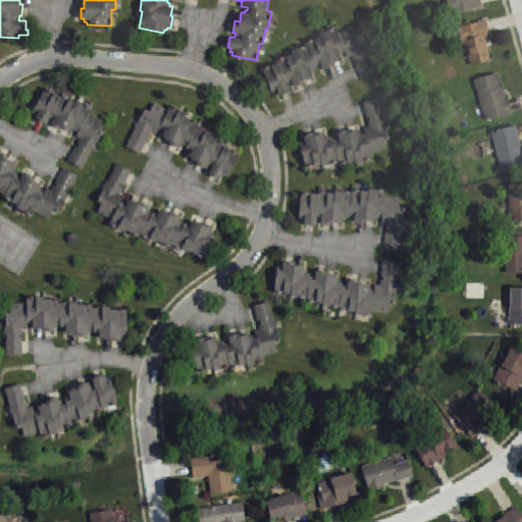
[(481,0),(483,7),(451,13),(448,0),(481,0)]
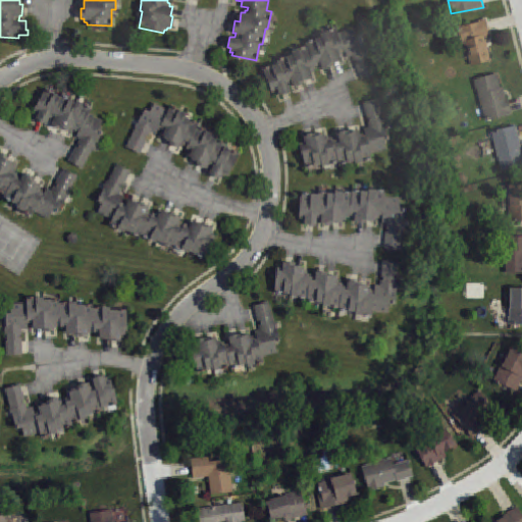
[(487,18),(491,34),(485,36),(491,59),(472,65),(466,41),(463,42),(459,27),(487,18)]
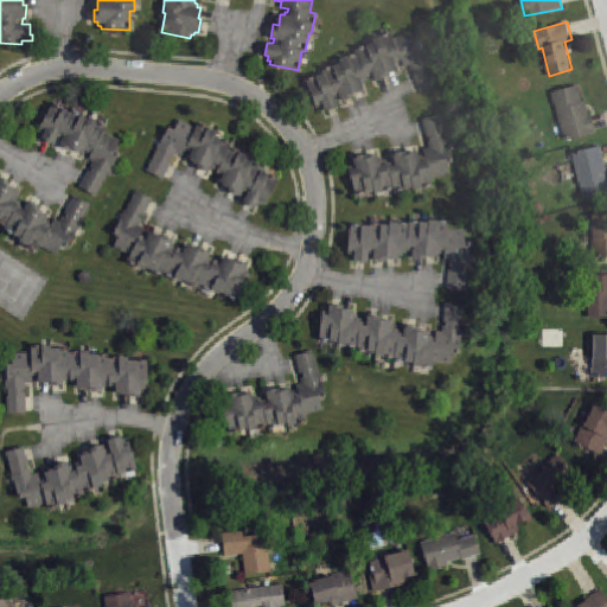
[(393,38),(409,31),(414,43),(420,40),(435,84),(420,90),(414,75),(416,74),(415,70),(411,71),(409,64),(403,66),(400,59),(397,61),(398,63),(395,64),(396,69),(385,72),(387,75),(375,80),(374,76),(371,77),(370,75),(366,76),(368,78),(364,81),(365,83),(362,84),(364,88),(353,93),(355,95),(342,100),(340,97),(338,97),(337,95),(334,96),(338,106),(325,110),(324,107),(320,108),(319,106),(315,107),(306,80),(324,72),(323,70),(340,64),(339,61),(357,53),(356,50),(374,43),(372,39),(391,32),(393,38)]
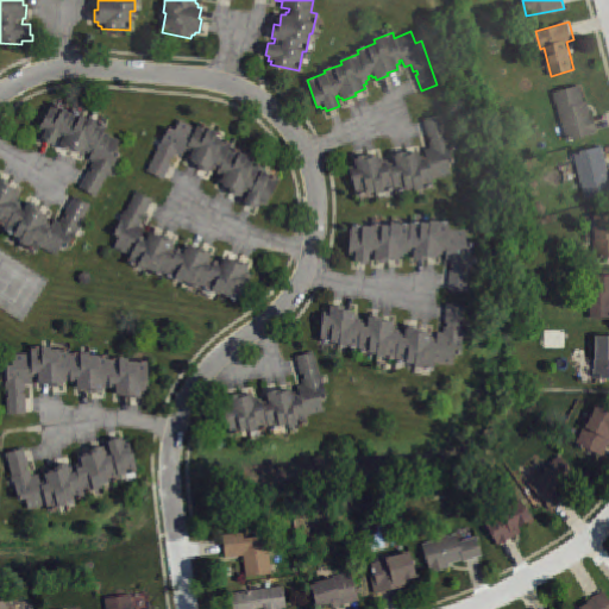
[(577,83),(552,90),(566,139),(597,131),(591,112),(589,113),(585,100),(581,101),(577,83)]
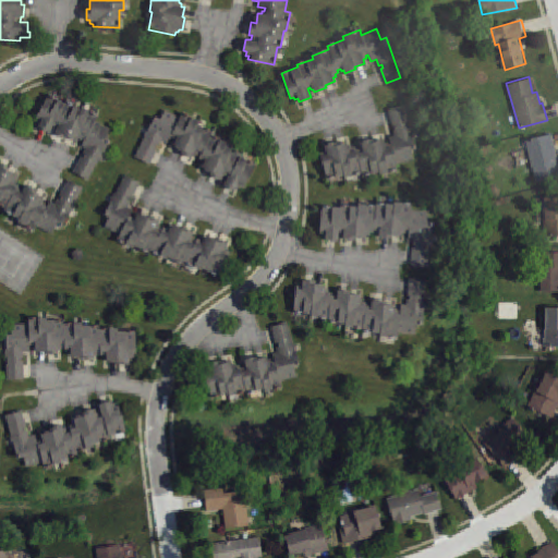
[(82,136),(84,138),(81,145),(85,147),(82,153),(85,155),(83,157),(82,156),(73,171),(88,180),(110,142),(105,138),(110,129),(96,121),(98,117),(82,107),(81,109),(74,105),(73,107),(57,98),(56,100),(48,95),(35,117),(38,119),(36,121),(39,123),(38,126),(49,133),(53,124),(56,125),(53,128),(57,130),(55,132),(65,138),(67,136),(74,141),(75,138),(77,141),(79,138),(81,140),(82,136)]
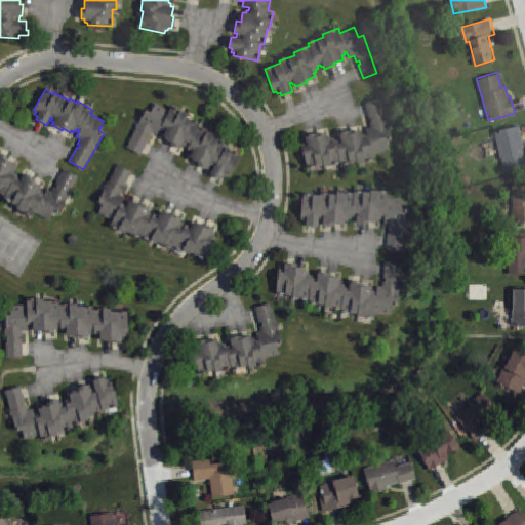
[(365,136),(368,135),(366,129),(371,127),(370,122),(372,121),(371,118),(368,119),(364,103),(380,98),(391,139),(387,140),(389,150),(372,154),(374,160),(358,164),(357,162),(341,165),(340,163),(324,167),(323,164),(308,168),(301,144),(305,144),(304,142),(307,140),(306,136),(317,133),(318,136),(327,134),(327,137),(331,136),(331,139),(334,138),(335,142),(338,140),(338,138),(340,137),(339,133),(352,130),(352,133),(360,131),(361,134),(364,133),(365,136)]
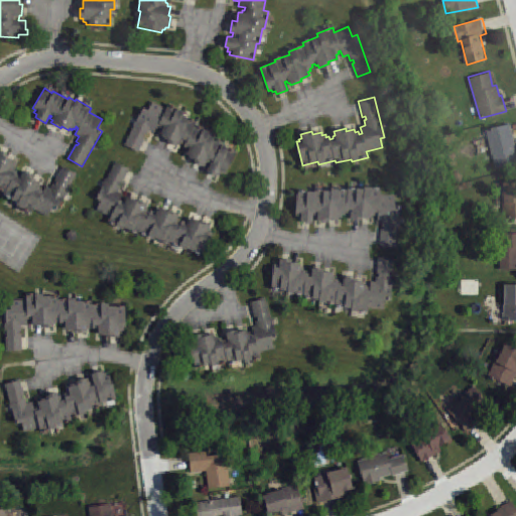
[(153,102),(148,110),(144,108),(124,144),(138,151),(146,137),(144,136),(145,134),(147,135),(150,130),(154,132),(158,126),(161,128),(160,130),(162,131),(160,134),(166,137),(165,139),(176,145),(178,143),(181,145),(183,142),(185,143),(184,146),(187,148),(186,150),(187,151),(186,154),(194,158),(192,159),(204,165),(205,163),(210,165),(207,170),(217,175),(219,172),(221,174),(223,172),(225,173),(237,152),(223,145),(224,143),(209,135),(210,133),(196,125),(197,123),(182,115),(183,112),(168,104),(166,109),(153,102)]
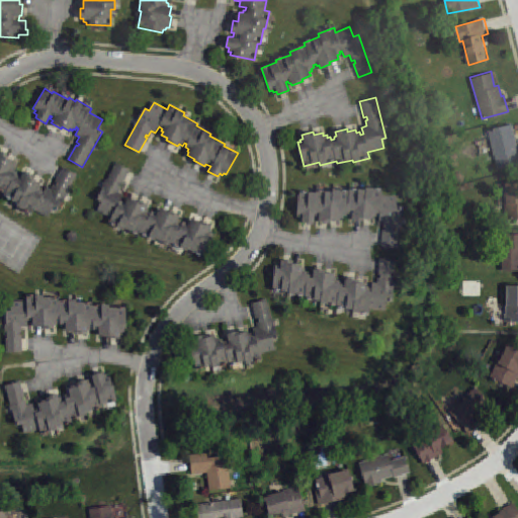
[(514,125),(517,141),(517,166),(500,171),(489,132),(514,125)]
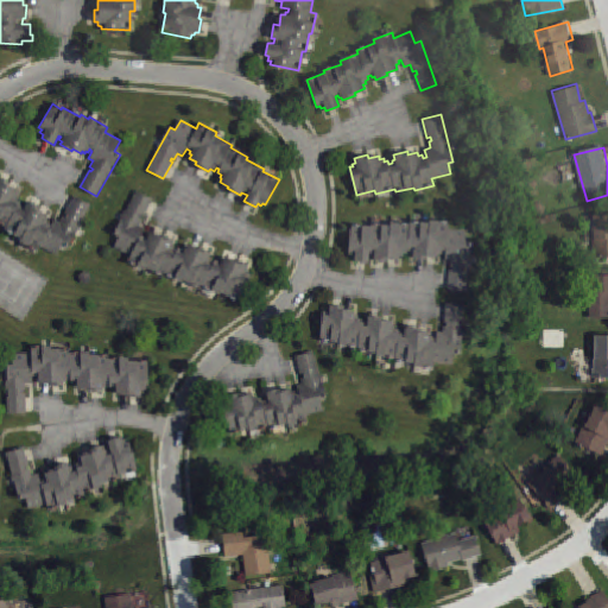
[(0,177),(10,183),(8,185),(18,191),(12,201),(19,204),(18,207),(23,209),(27,201),(39,207),(37,210),(48,216),(45,220),(49,221),(46,223),(50,226),(54,219),(58,221),(62,215),(64,217),(67,214),(64,213),(74,196),(92,206),(69,245),(65,242),(64,246),(62,244),(56,254),(39,245),(37,251),(19,240),(20,238),(4,228),(5,226),(0,222),(0,177)]
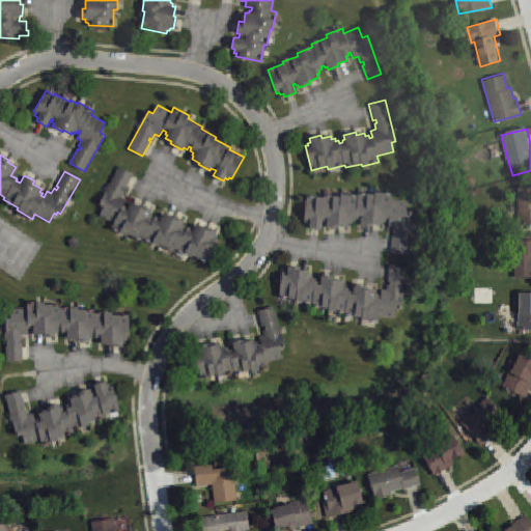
[(121,196),(126,199),(122,205),(124,206),(127,203),(129,204),(131,202),(141,207),(142,205),(151,210),(149,213),(154,215),(151,218),(155,219),(156,217),(159,218),(160,215),(162,216),(164,214),(172,218),(173,216),(184,221),(183,224),(186,225),(185,228),(187,229),(188,227),(191,228),(193,225),(195,226),(196,224),(205,229),(207,226),(217,231),(215,234),(218,236),(216,239),(219,241),(208,261),(193,254),(192,256),(177,249),(175,252),(161,244),(160,246),(145,239),(143,242),(128,233),(127,235),(110,227),(112,222),(99,215),(103,206),(99,203),(117,166),(133,173),(124,189),(123,188),(121,190),(123,191),(121,196)]
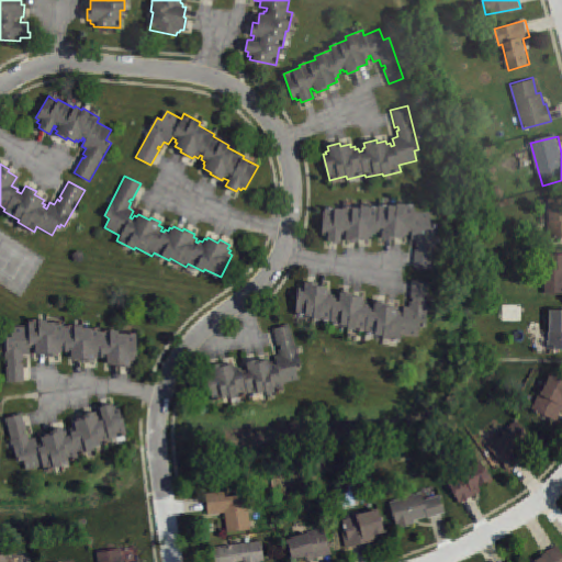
[(561,201),(561,239),(552,240),(552,225),(551,202),(561,201)]
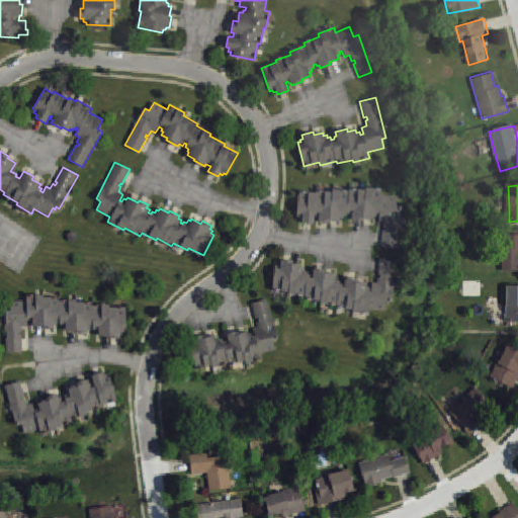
[(299,191),(296,216),(299,217),(299,220),(303,220),(303,223),(313,224),(314,214),(317,216),(317,219),(319,219),(319,223),(329,224),(330,220),(339,221),(339,218),(343,218),(343,216),(347,216),(347,212),(349,213),(349,216),(353,217),(353,220),(362,221),(363,218),(372,220),(372,216),(376,216),(376,213),(379,213),(378,221),(384,222),(383,227),(385,227),(385,230),(383,230),(381,246),(397,248),(402,206),(397,205),(398,196),(381,194),(382,189),(365,187),(365,190),(349,188),(349,190),(333,188),(332,192),(317,190),(317,193),(299,191)]
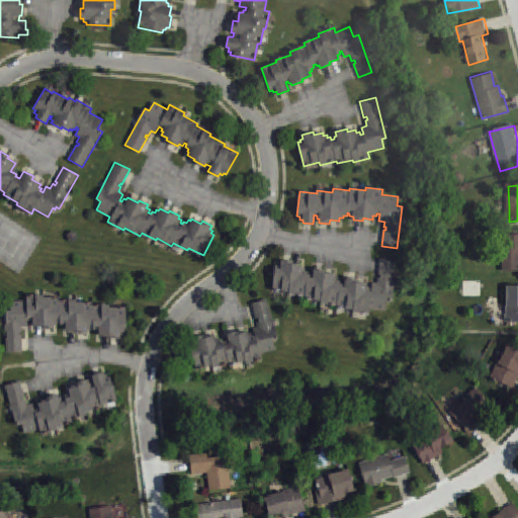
[(517,236),(517,274),(505,274),(504,236),(517,236)]
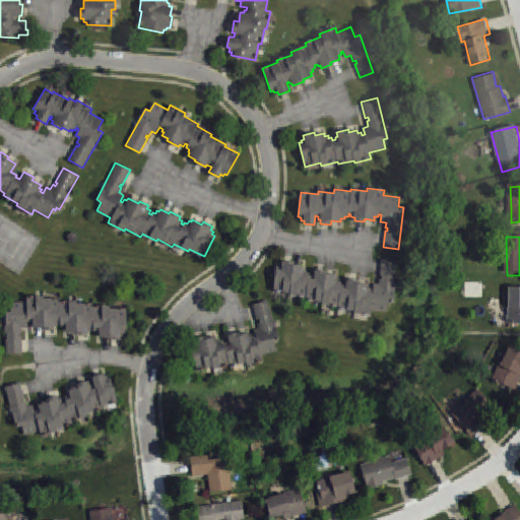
[(276,266),(274,291),(289,293),(289,296),(306,297),(306,300),(322,301),(321,304),(338,306),(338,309),(354,311),(354,313),(371,314),(371,310),(387,311),(388,302),(393,303),(397,261),(381,259),(380,276),(382,276),(382,278),(380,278),(379,284),(374,283),(373,290),(370,290),(371,287),(367,287),(368,283),(359,283),(359,280),(347,279),(346,282),(344,282),(344,284),(341,284),(341,281),(338,281),(338,278),(335,278),(335,275),(326,274),(327,271),(315,270),(315,273),(312,273),(312,275),(309,275),(309,272),(306,272),(306,269),(303,269),(303,265),(294,265),(295,262),(283,261),(282,264),(279,264),(279,266),(276,266)]
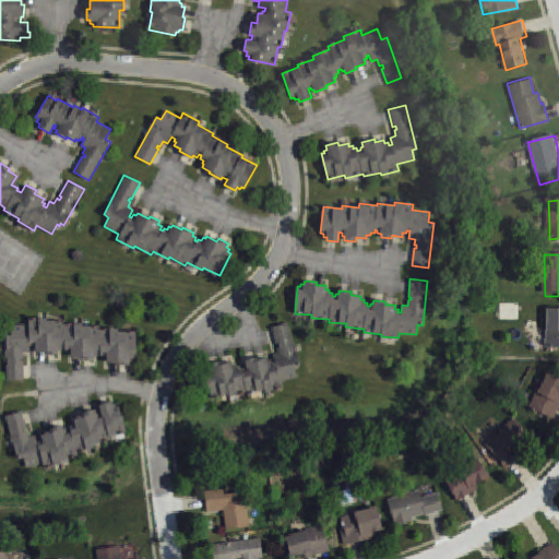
[(558,310),(558,349),(549,349),(549,310),(558,310)]
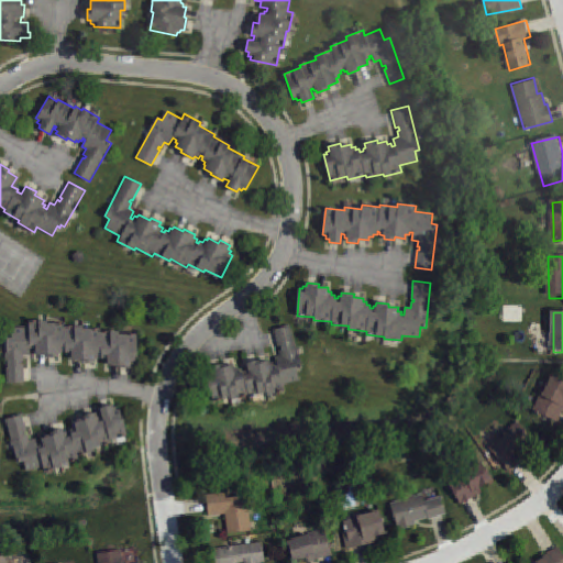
[(25,382),(24,364),(21,364),(21,361),(24,361),(24,355),(30,355),(30,348),(33,348),(33,350),(34,350),(35,354),(45,353),(45,356),(61,356),(61,350),(64,350),(64,352),(68,352),(68,355),(72,355),(72,360),(81,359),(81,362),(97,361),(97,355),(100,355),(100,357),(103,357),(105,361),(107,361),(107,364),(118,364),(118,366),(132,365),(132,361),(136,361),(135,333),(118,334),(118,331),(100,332),(100,328),(83,329),(81,326),(64,327),(64,322),(46,323),(46,319),(28,320),(29,326),(11,327),(11,335),(4,337),(8,383),(25,382)]
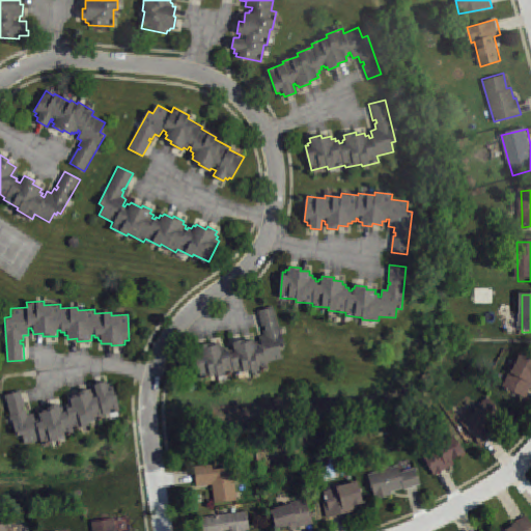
[(211,343),(212,345),(220,343),(221,346),(224,345),(224,348),(228,347),(229,351),(232,350),(231,346),(233,346),(232,342),(244,339),(245,342),(254,340),(255,343),(258,342),(259,344),(261,343),(259,337),(264,335),(263,330),(266,330),(264,326),(262,327),(258,310),(274,306),(284,347),(280,348),(282,359),(267,363),(268,368),(251,372),(251,370),(234,374),(234,372),(217,376),(216,373),(200,378),(193,348),(211,343)]
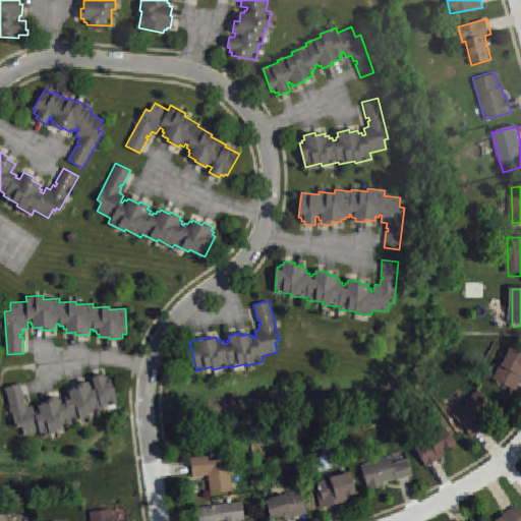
[(513,349),(520,352),(520,385),(518,392),(497,382),(513,349)]
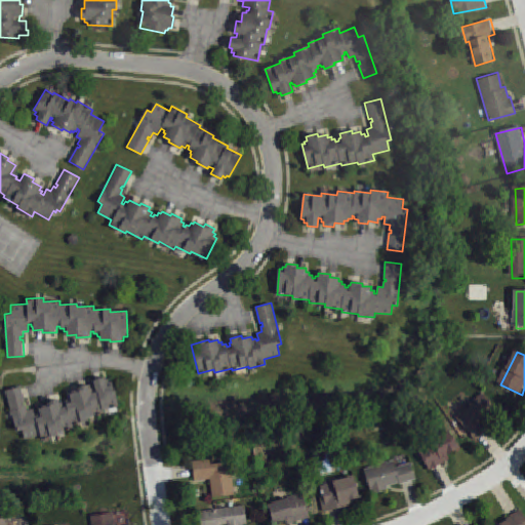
[(34,415),(37,414),(36,411),(39,410),(38,408),(47,405),(46,402),(57,399),(58,402),(61,401),(62,404),(65,403),(64,401),(68,400),(67,397),(69,396),(69,393),(78,391),(77,388),(89,385),(89,387),(91,387),(92,389),(94,389),(92,380),(104,376),(105,379),(107,378),(108,382),(111,381),(118,405),(103,409),(104,412),(88,416),(89,419),(72,425),(73,428),(58,432),(59,434),(40,439),(39,435),(24,439),(21,430),(16,431),(5,391),(21,386),(26,402),(24,403),(24,405),(26,405),(28,410),(32,409),(34,415)]
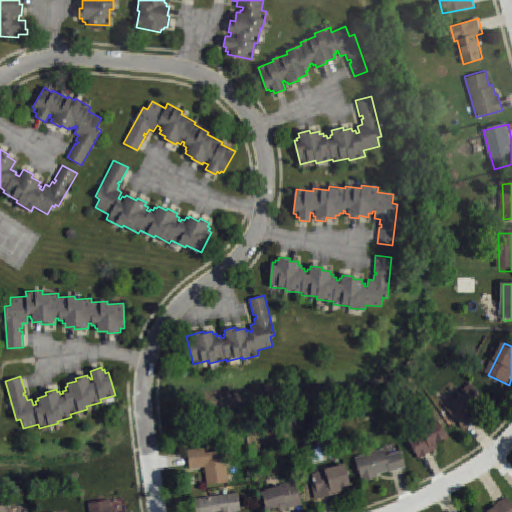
[(469,383),(484,399),(469,413),(474,418),(463,429),(442,407),(469,383)]
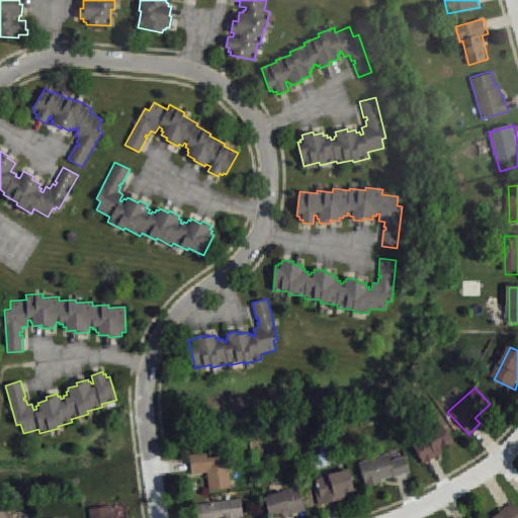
[(441,424),(410,441),(422,463),(442,452),(440,449),(452,442),(441,424)]
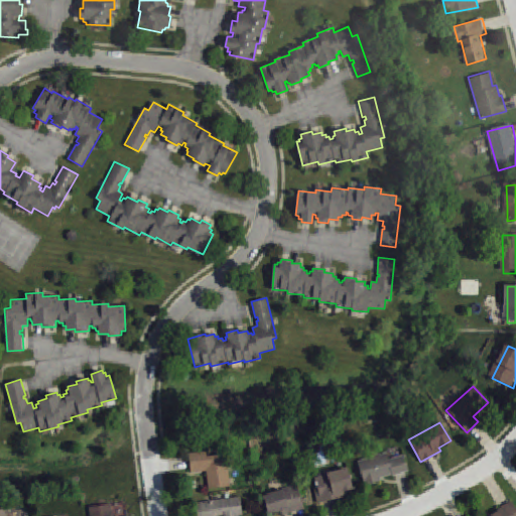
[(403,454),(408,471),(392,476),(391,474),(380,478),(381,482),(365,487),(357,462),(387,452),(390,459),(403,454)]
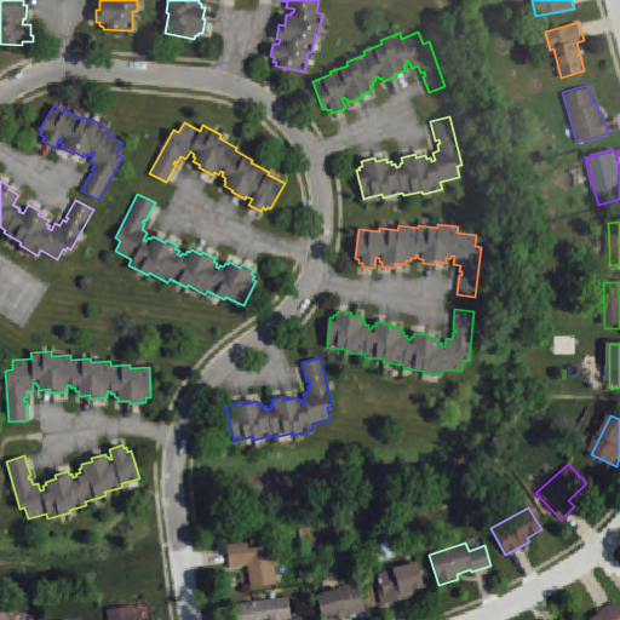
[(251,587),(276,585),(273,547),(250,550),(250,544),(227,546),(229,568),(248,567),(251,587)]
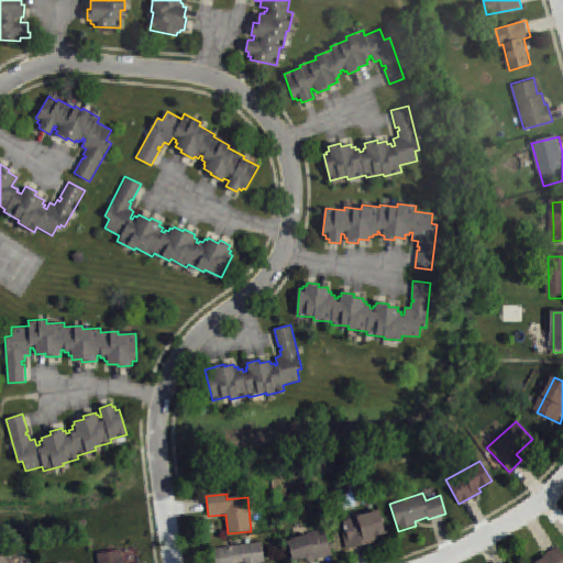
[(382,510),(388,532),(375,537),(376,541),(348,550),(340,522),(382,510)]
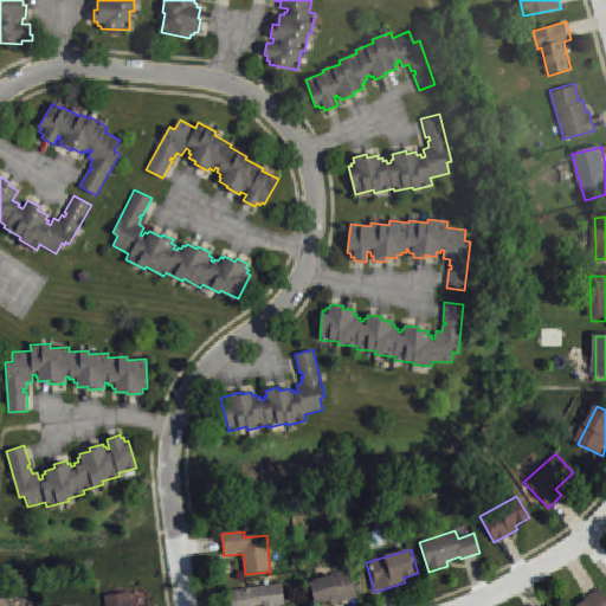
[(349,571),(356,598),(329,605),(328,603),(314,605),(307,582),(349,571)]
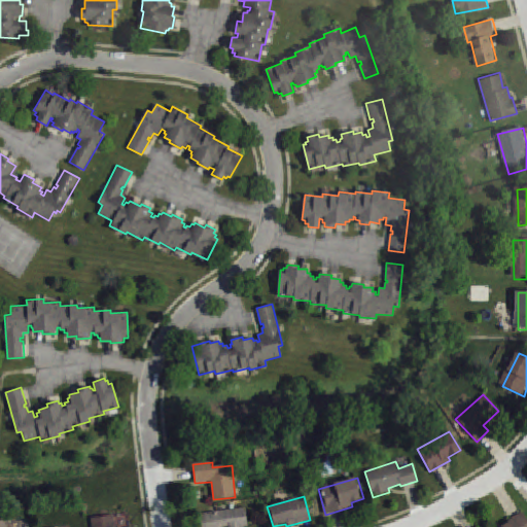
[(244,506),(247,526),(243,526),(230,526),(230,522),(219,523),(219,526),(202,526),(200,514),(244,506)]
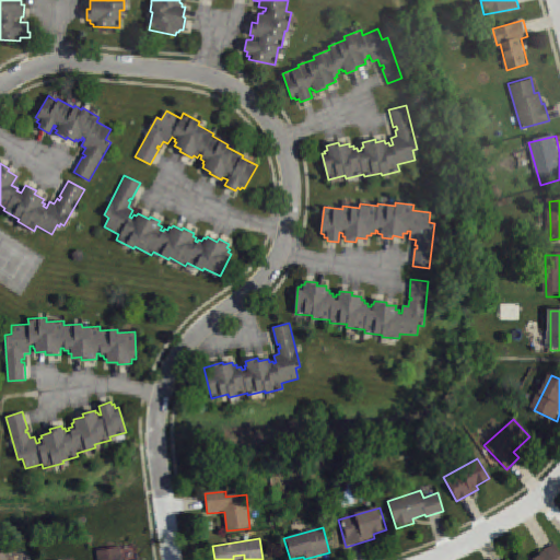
[(532,559),(559,559),(559,552),(555,544),(543,550),(544,553),(532,559)]
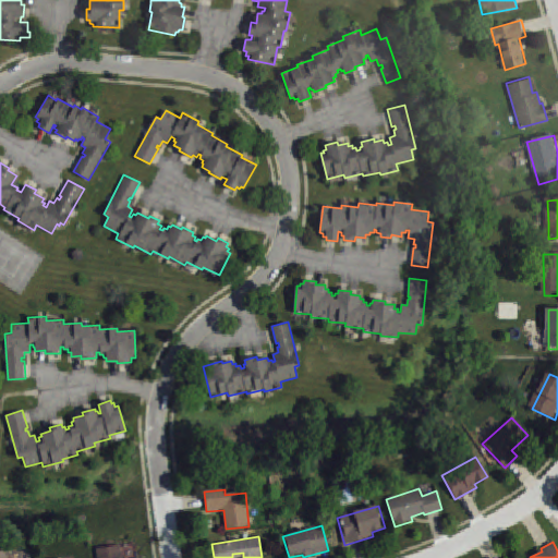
[(97,557),(96,548),(121,545),(122,557),(97,557)]
